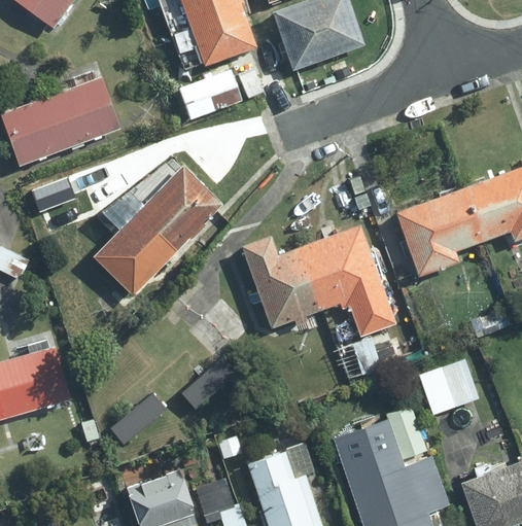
[(11,0),(42,21),(58,32),(79,0),(11,0)]
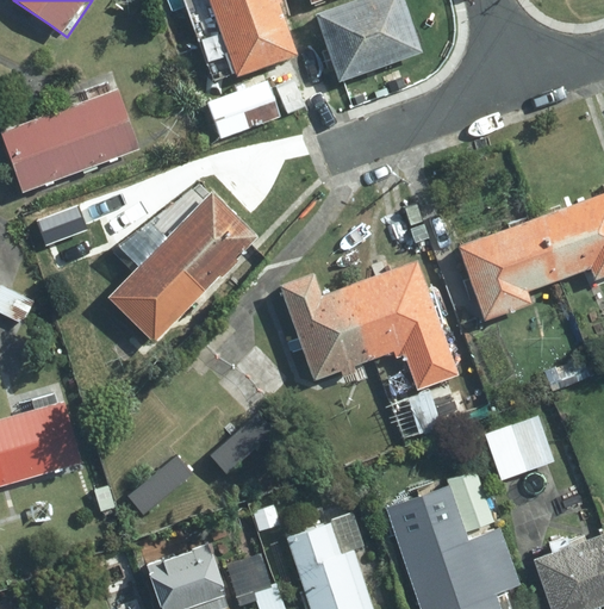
[(216,0),(240,68),(299,48),(282,0),(216,0)]
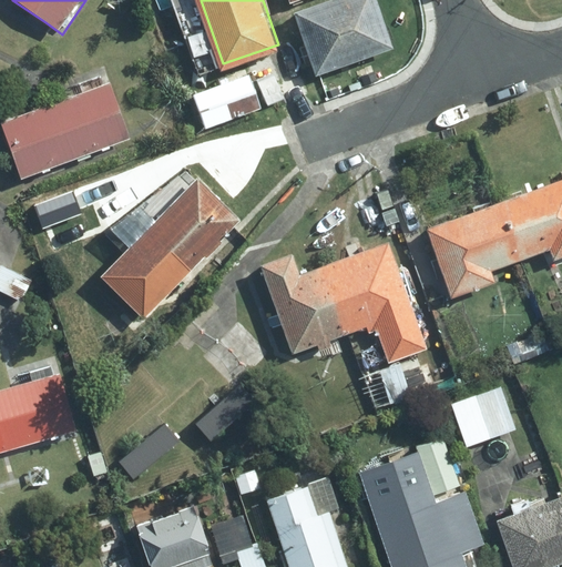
[(252,66),(196,85),(210,122),(266,101),(252,66)]
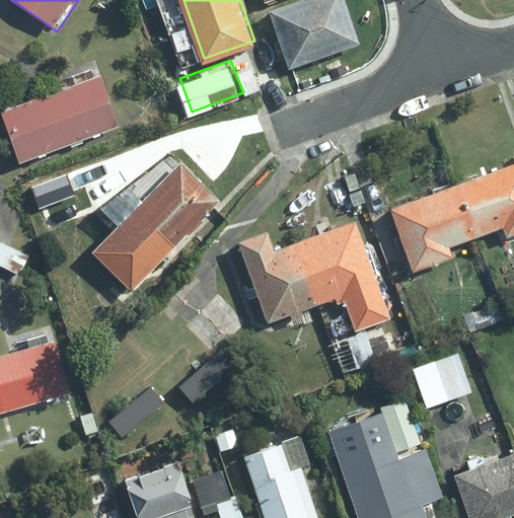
[(100,74),(51,93),(70,144),(121,126),(100,74)]
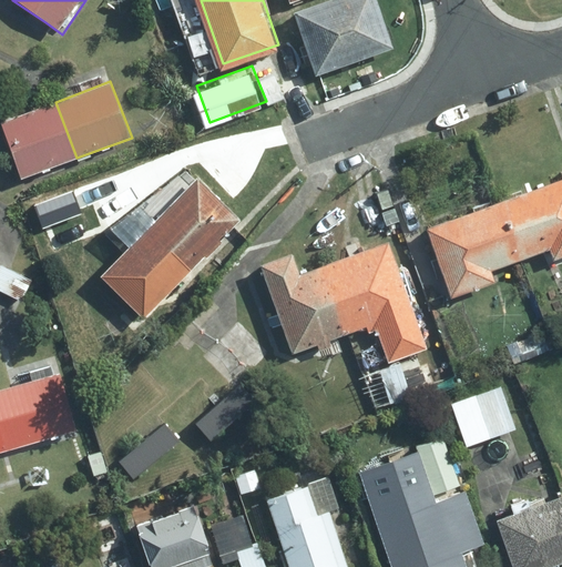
[(55,102),(0,122),(0,123),(21,179),(77,158),(55,102)]
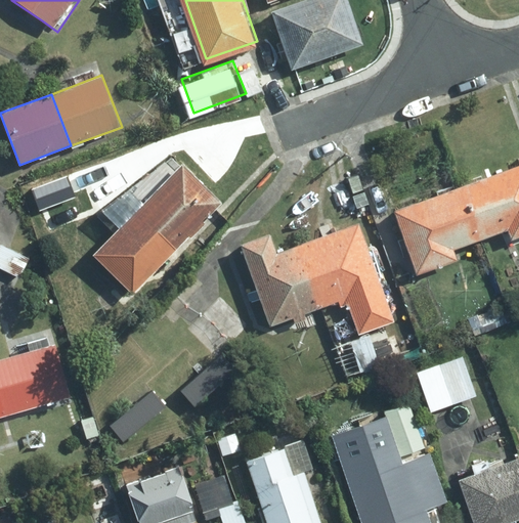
[(221,206),(181,166),(92,253),(132,294),(221,206)]
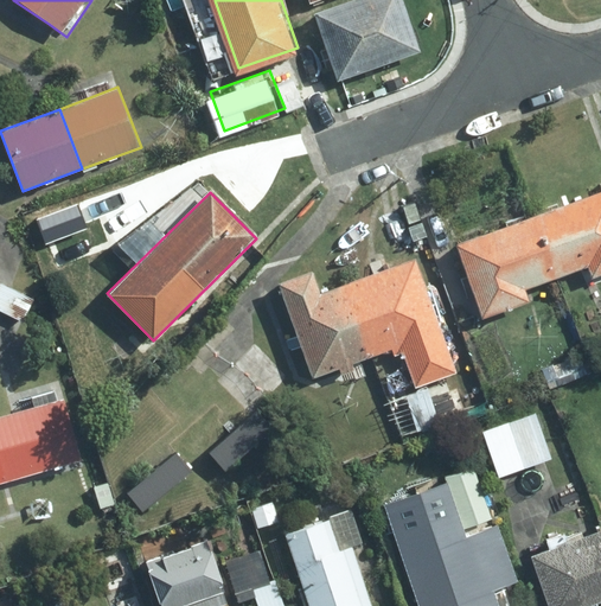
[(600,197),(536,223),(558,279),(587,267),(593,280),(600,276),(600,197)]
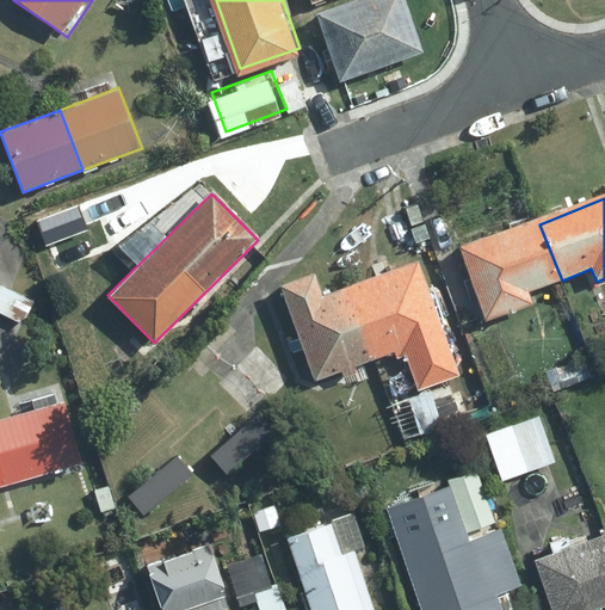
[(97,229),(81,199),(32,223),(47,253),(97,229)]
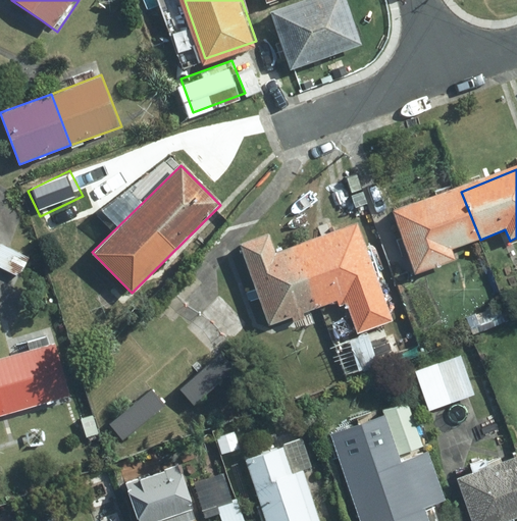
[(452,250),(480,240),(461,192),(395,218),(417,274),(456,260),(452,250)]
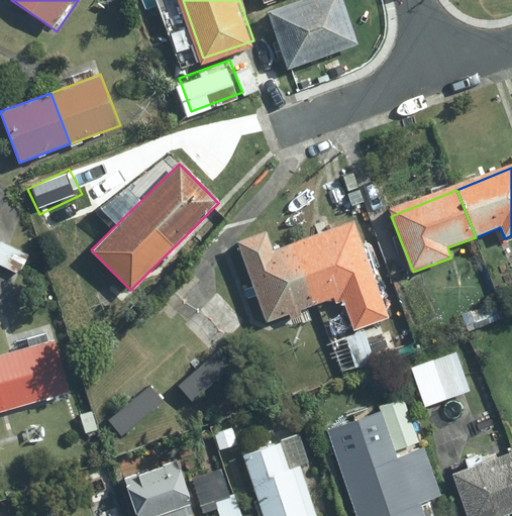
[(390,321),(355,220),(271,249),(266,234),(235,245),(264,326),(339,300),(351,334),(390,321)]
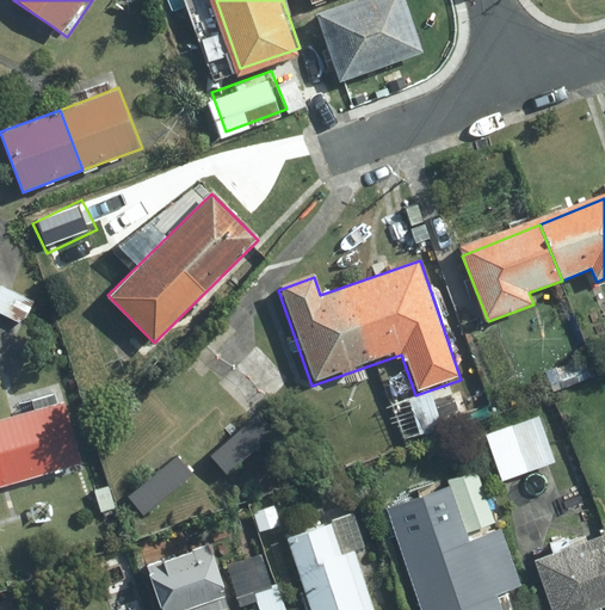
[(291,379),(258,347),(220,388),(253,419),(291,379)]
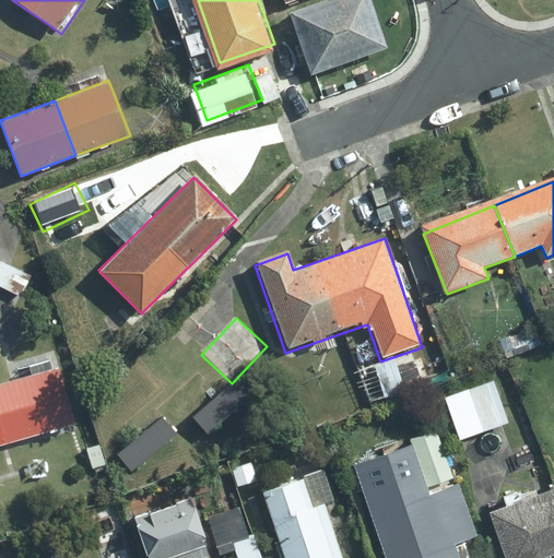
[(55,368),(0,382),(0,432),(3,446),(72,426),(55,368)]
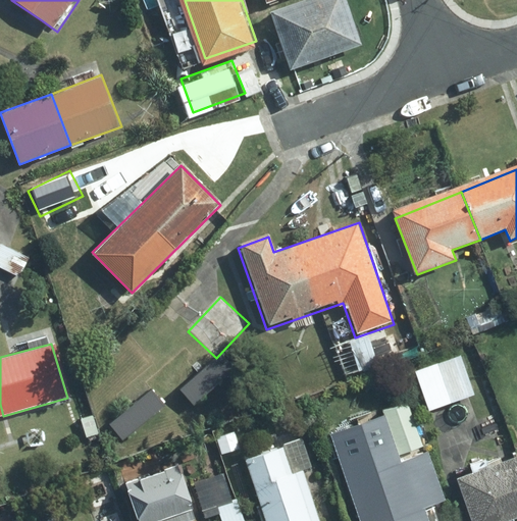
[(198,416),(174,357),(99,386),(122,447),(198,416)]
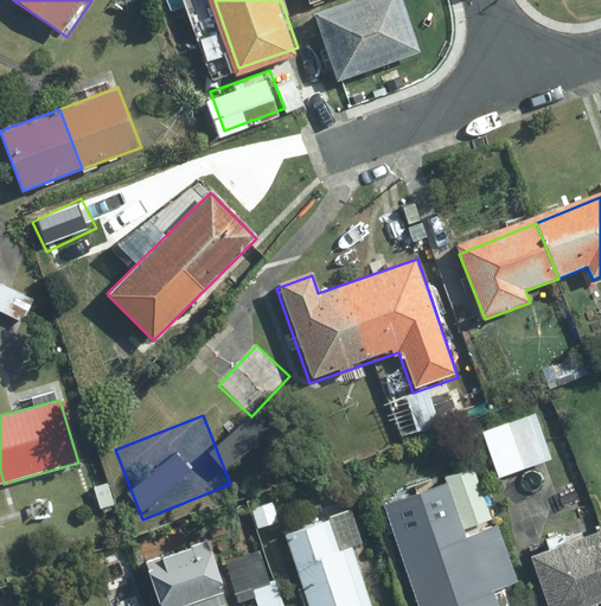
[(531,415),(481,438),(500,479),(550,457),(531,415)]
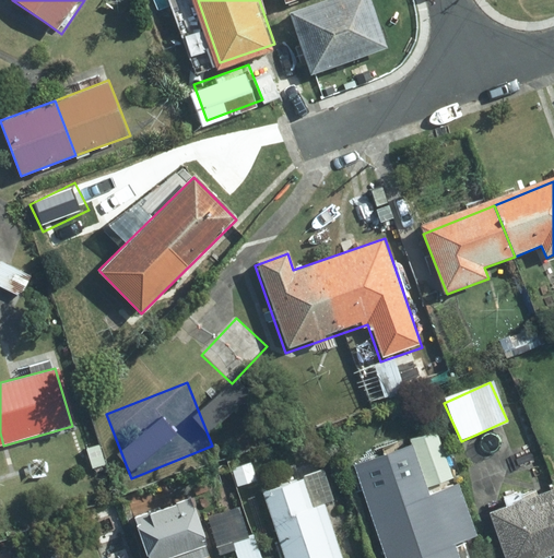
[(434,432),(409,441),(429,496),(455,486),(434,432)]
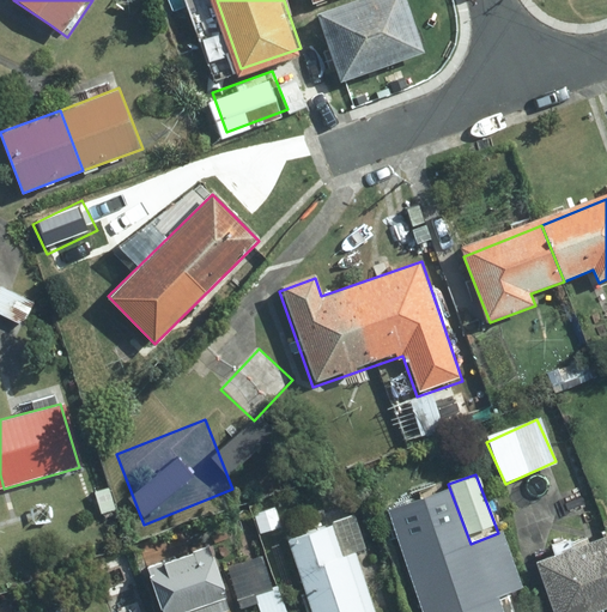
[(420,504),(388,514),(418,611),(504,611),(501,597),(524,589),(507,531),(498,533),(471,544),(463,544),(459,532),(431,540),(420,504)]
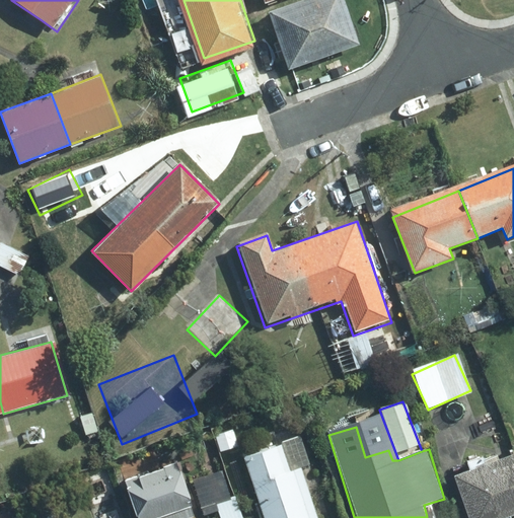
[(321,517),(293,438),(236,457),(258,517),(321,517)]
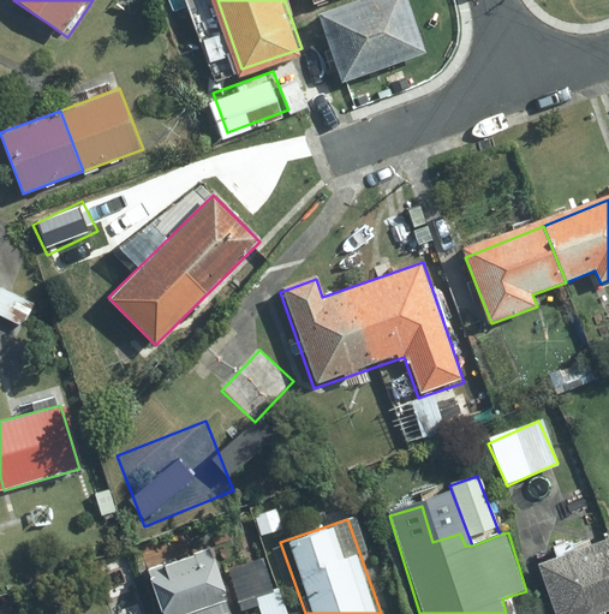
[(589,613),(608,607),(608,536),(544,555),(562,613),(589,613)]
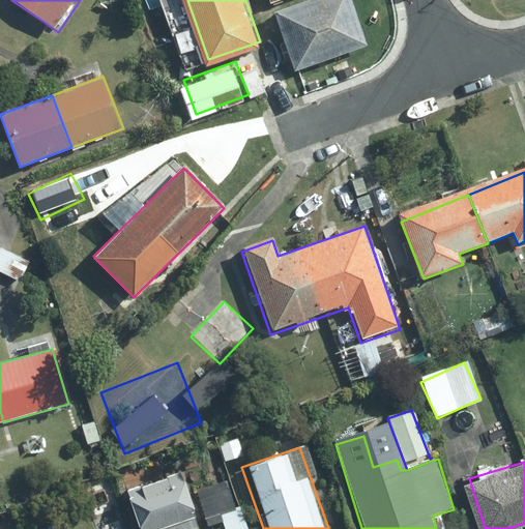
[(181,528),(180,524),(194,520),(179,473),(121,492),(133,528),(181,528)]
